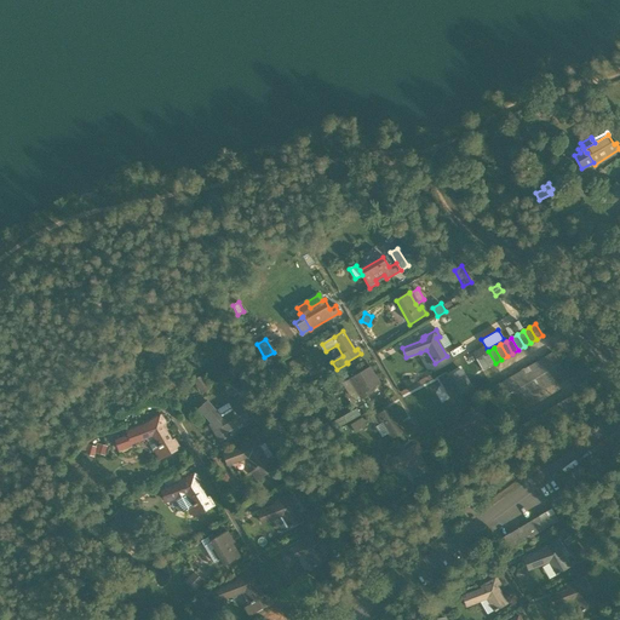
[(489,367),(495,363),(488,351),(482,355),(489,367)]
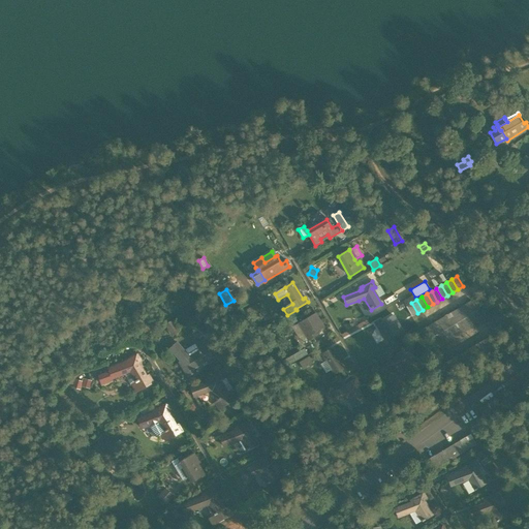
[(466,304),(472,314),(477,311),(471,301),(466,304)]
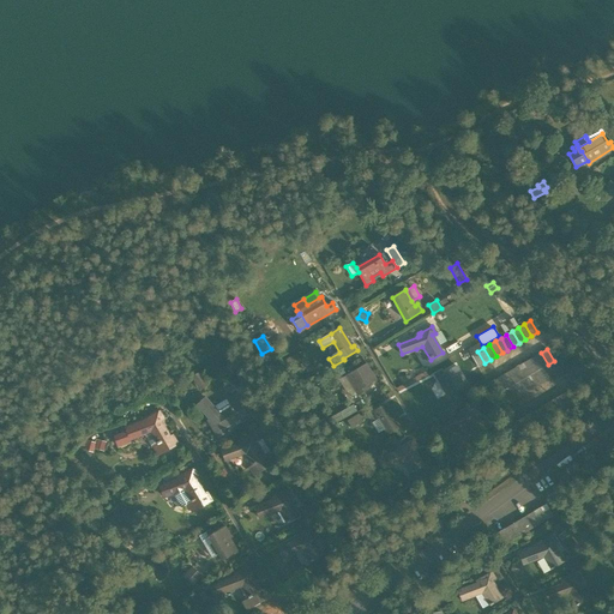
[(479,367),(485,363),(477,351),(471,355),(479,367)]
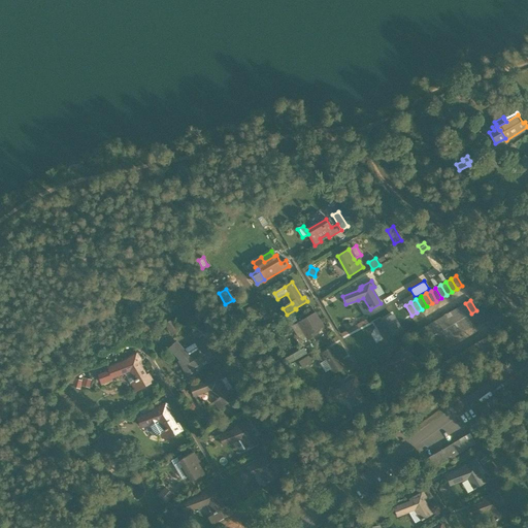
[(255,303),(245,308),(251,318),(260,312),(255,303)]
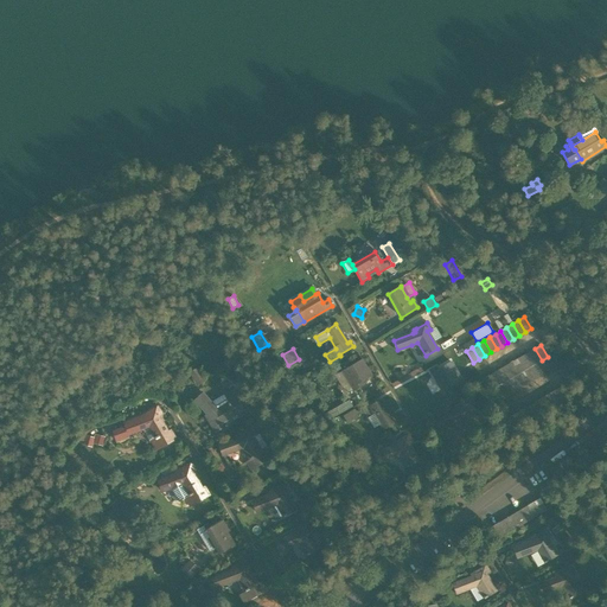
[(529,352),(536,364),(542,360),(535,349),(529,352)]
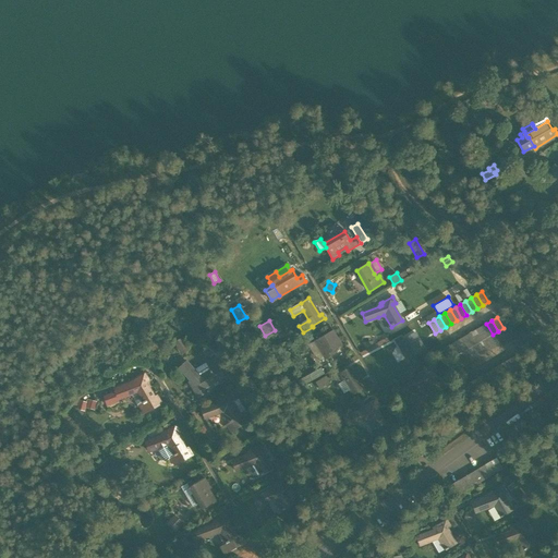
[(481,327),(487,338),(493,335),(486,324),(481,327)]
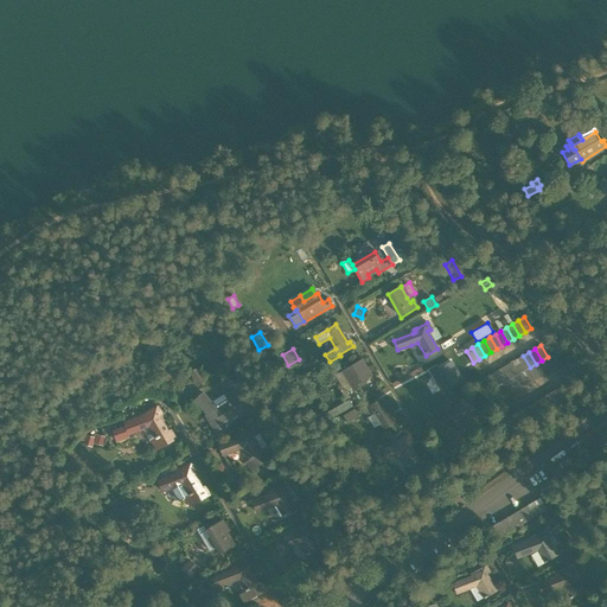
[(517,359),(524,371),(530,368),(523,356),(517,359)]
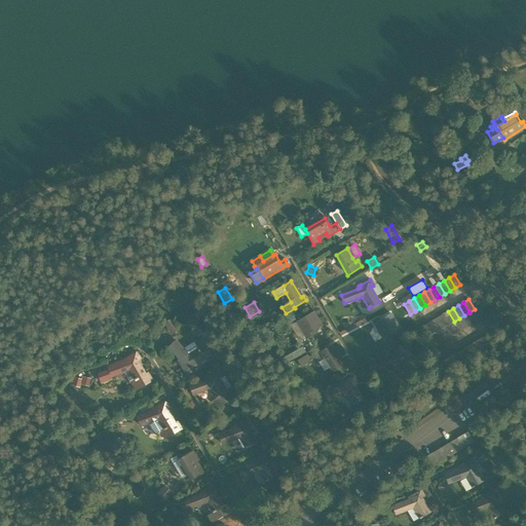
[(481,320),(475,309),(470,312),(476,323),(481,320)]
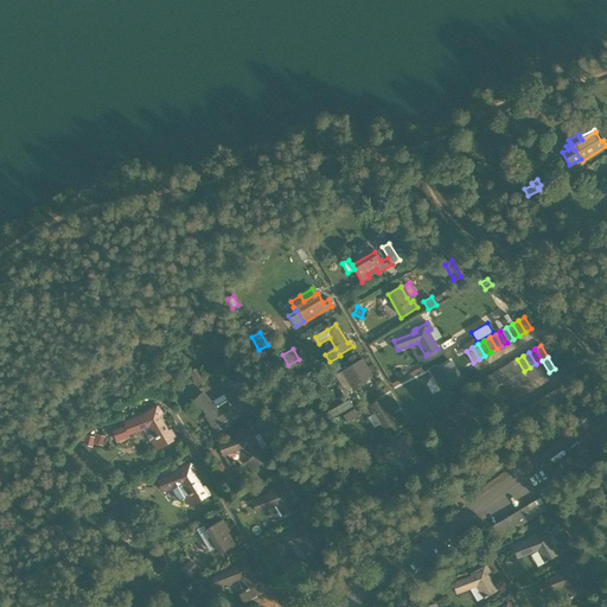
[(512,363),(518,375),(524,371),(517,359),(512,363)]
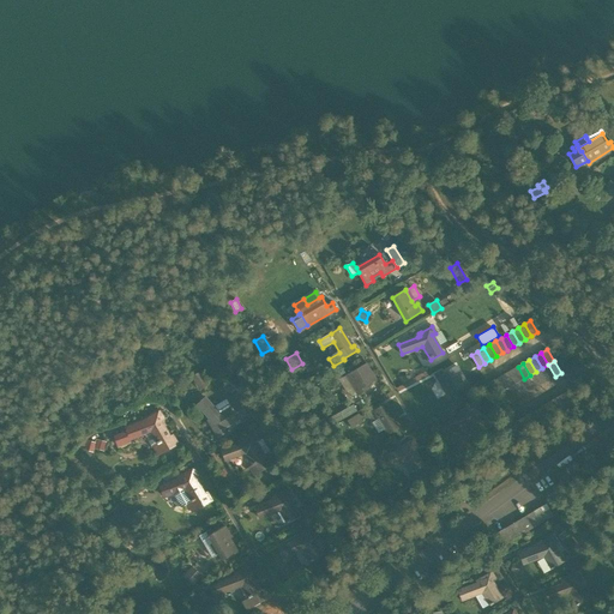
[(357,393),(359,396),(363,392),(362,390),(375,381),(365,365),(347,375),(357,393)]
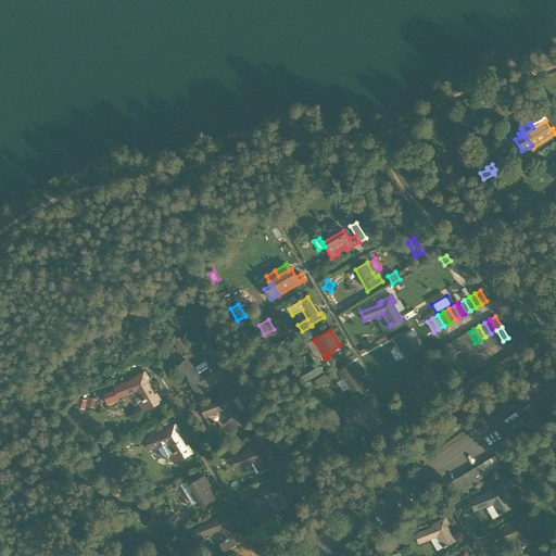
[(503,341),(496,330),(491,333),(497,344),(503,341)]
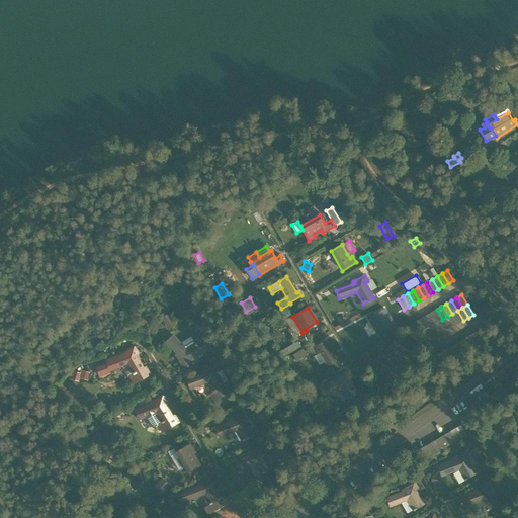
[(367,316),(377,333),(394,324),(384,310),(373,316),(371,314),(367,316)]
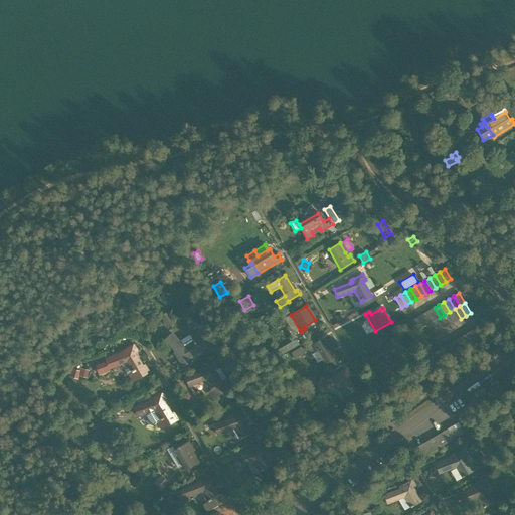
[(430,311),(435,320),(440,318),(435,308),(430,311)]
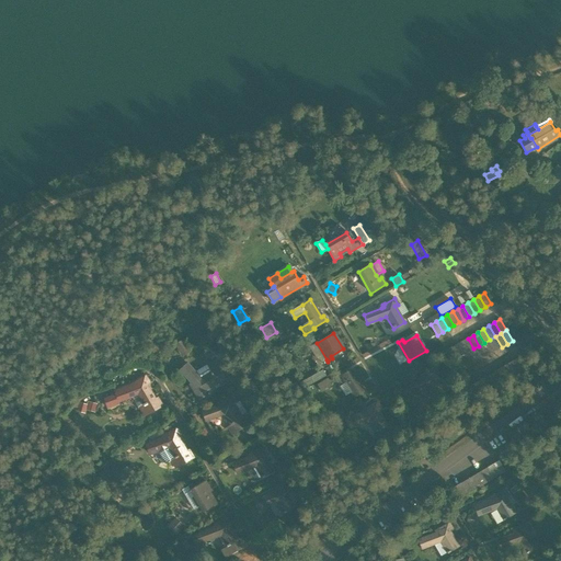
[(502,347),(495,336),(490,340),(496,350),(502,347)]
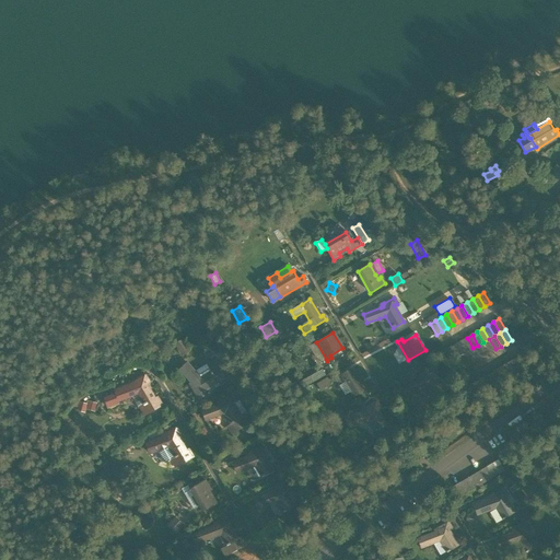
[(462,340),(467,351),(473,348),(467,338),(462,340)]
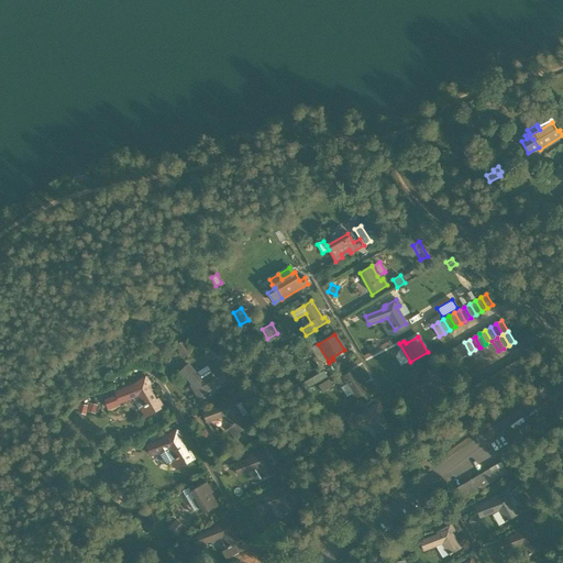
[(498,351),(492,341),(486,344),(493,354),(498,351)]
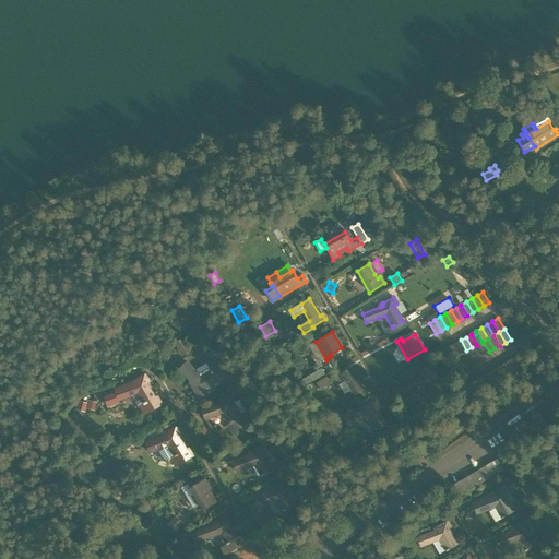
[(181,340),(174,344),(181,355),(189,351),(181,340)]
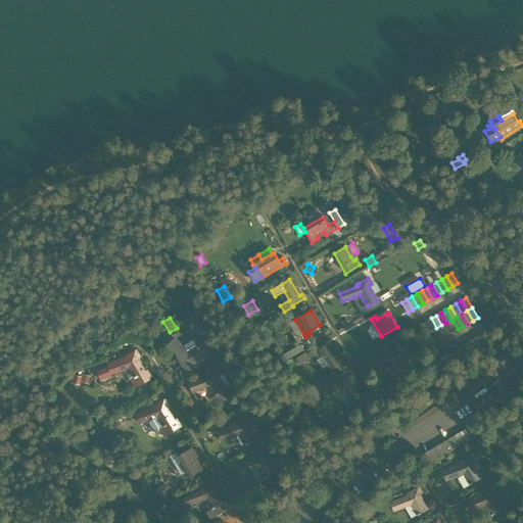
[(426,321),(432,331),(436,328),(431,318),(426,321)]
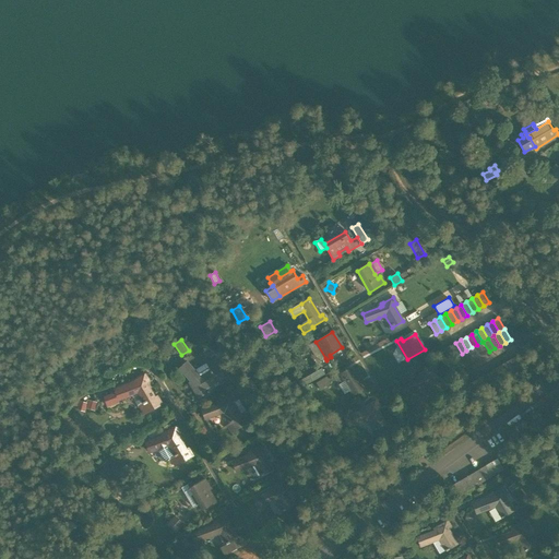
[(325,358),(316,342),(309,346),(319,363),(325,358)]
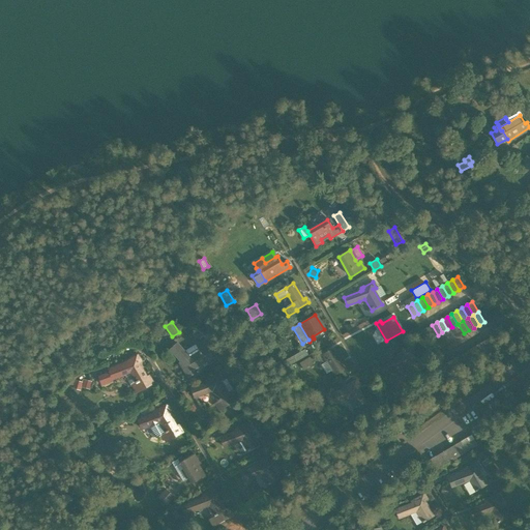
[(464,333),(458,324),(452,327),(459,336),(464,333)]
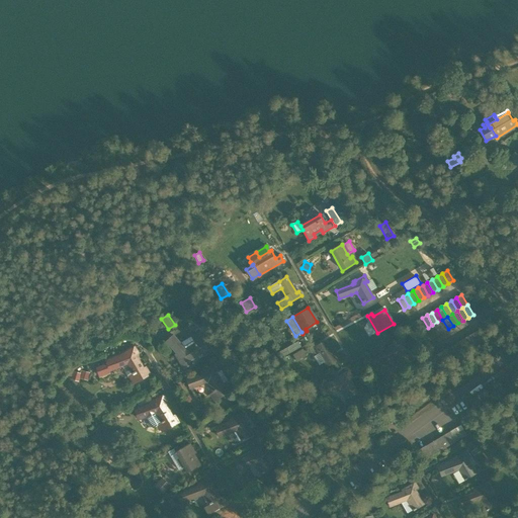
[(417,321),(423,331),(428,328),(422,318),(417,321)]
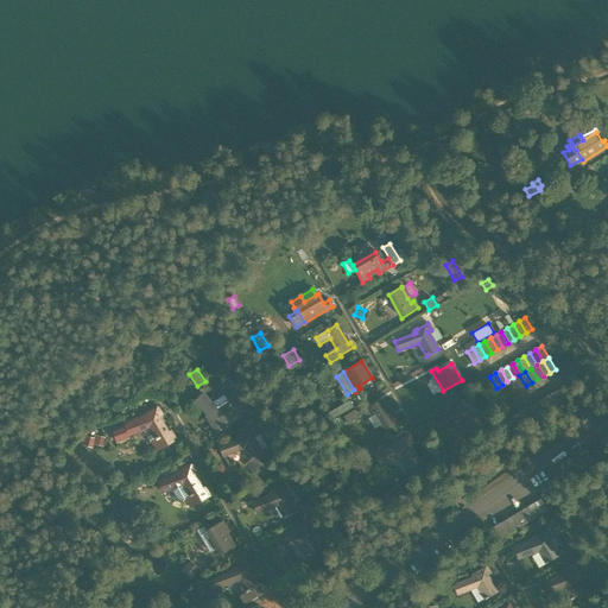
[(526,386),(519,375),(513,378),(520,390),(526,386)]
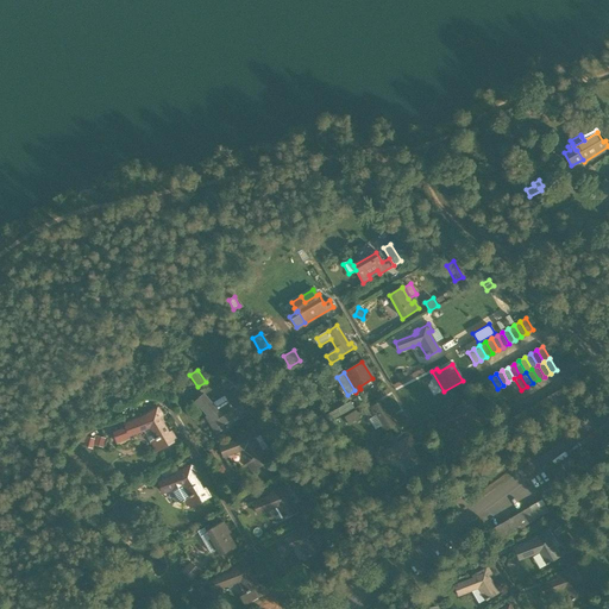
[(484,381),(491,393),(497,389),(490,377),(484,381)]
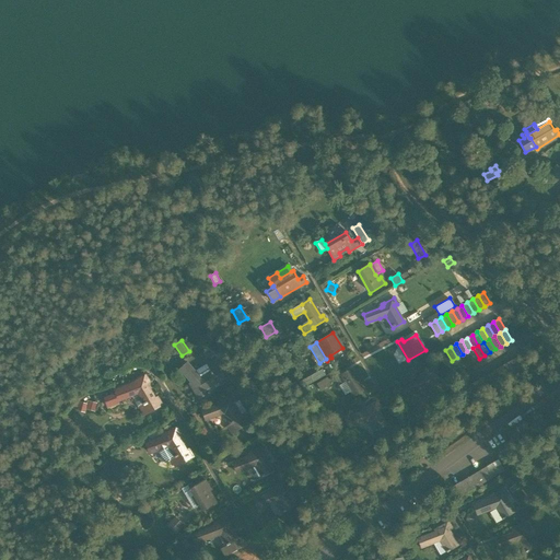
[(479,359),(473,348),(467,351),(474,362),(479,359)]
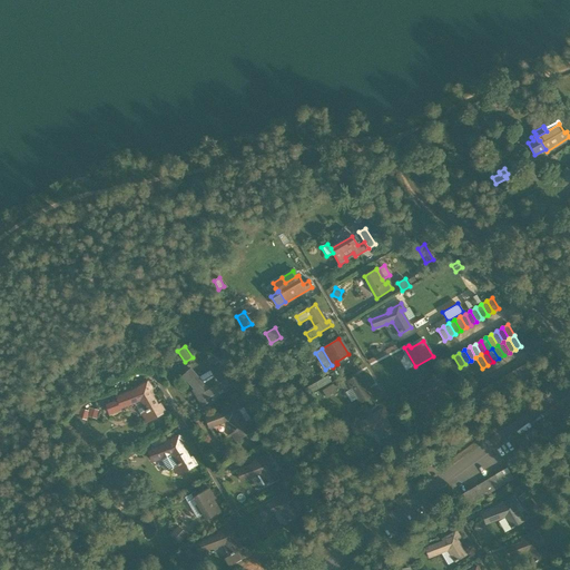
[(482,369),(475,357),(471,361),(477,372),(482,369)]
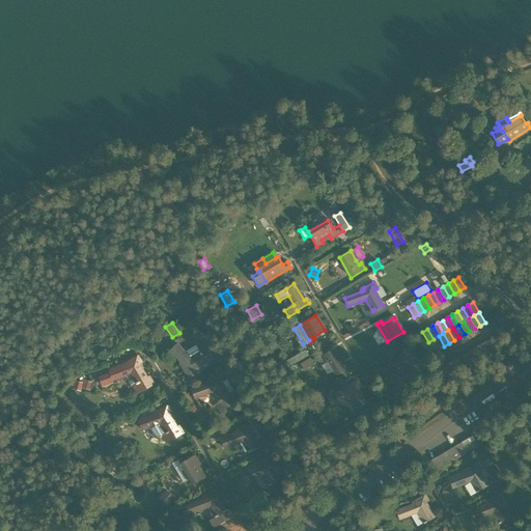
[(444,346),(439,336),(434,339),(439,350),(444,346)]
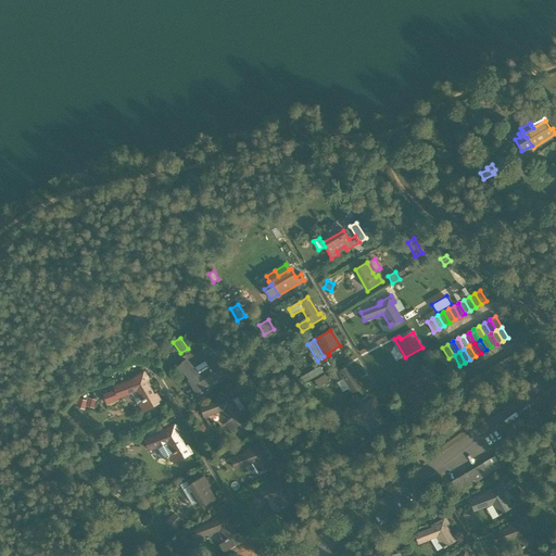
[(517,353),(512,355),(518,366),(522,363),(517,353)]
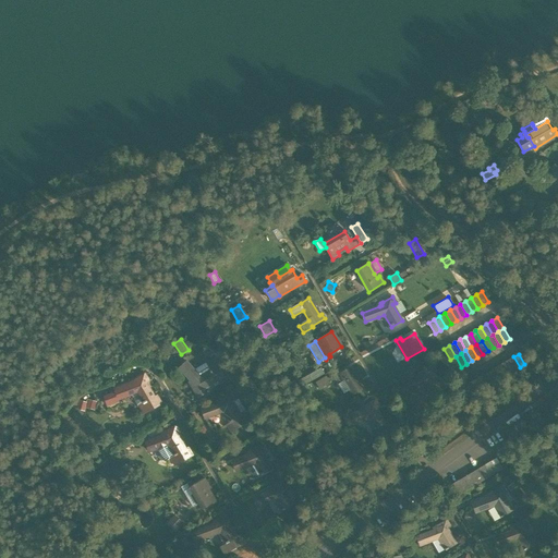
[(461,367),(456,356),(450,360),(456,371),(457,371),(461,367)]
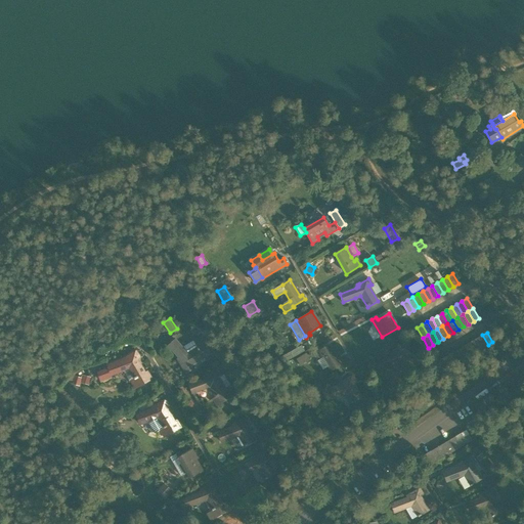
[(483,348),(488,345),(482,335),(477,338),(483,348)]
